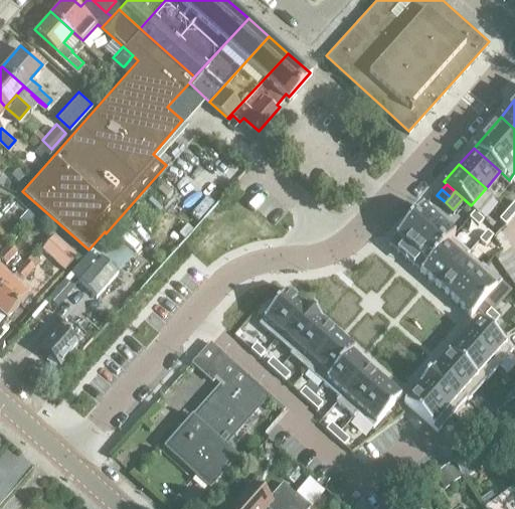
[(421,205),(389,241),(420,269),(445,241),(453,232),(421,205)]
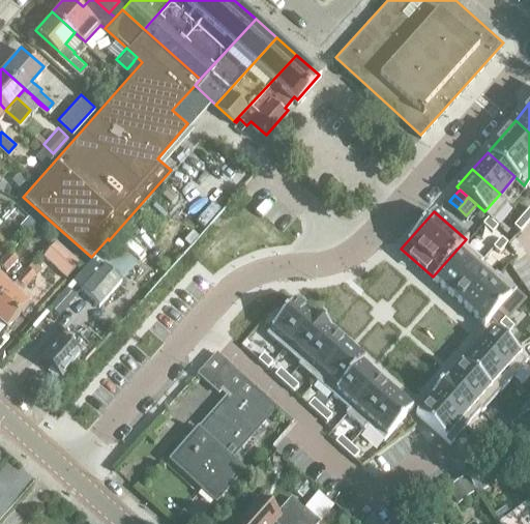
[(523,212),(513,221),(519,227),(528,219),(523,212)]
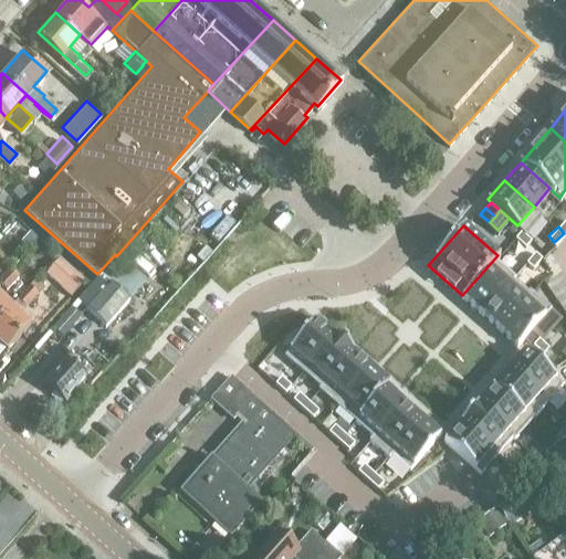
[(521,229),(515,235),(525,244),(531,238),(521,229)]
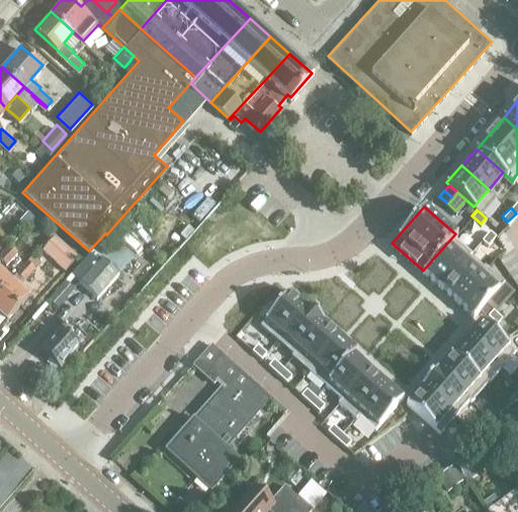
[(490,229),(482,238),(488,243),(496,234),(490,229)]
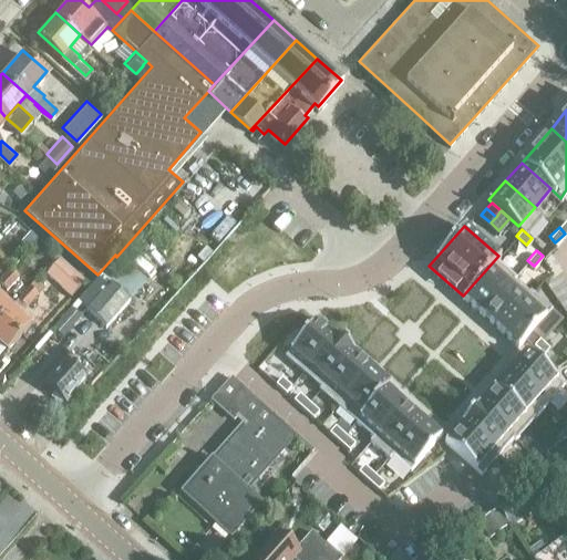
[(60,253),(47,269),(73,292),(86,278),(60,253)]
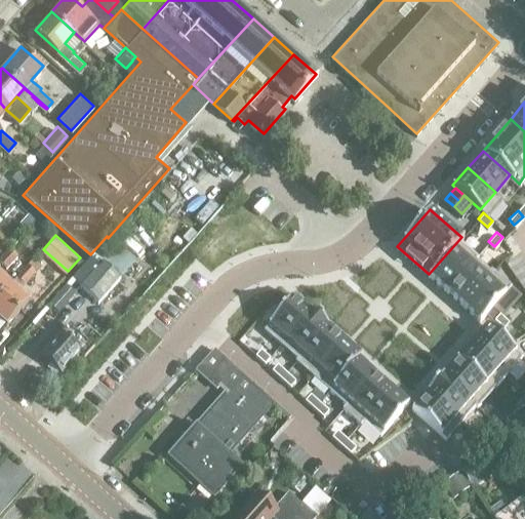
[(98,298),(120,275),(136,256),(113,235),(96,252),(104,258),(81,283),(87,288),(98,298)]
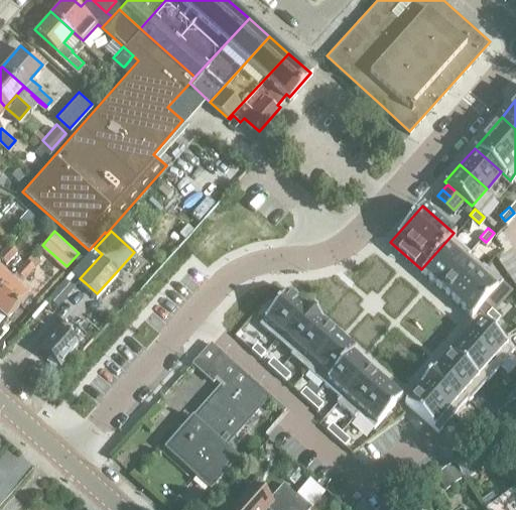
[(0,253),(6,260),(17,248),(9,241),(0,250),(0,253)]
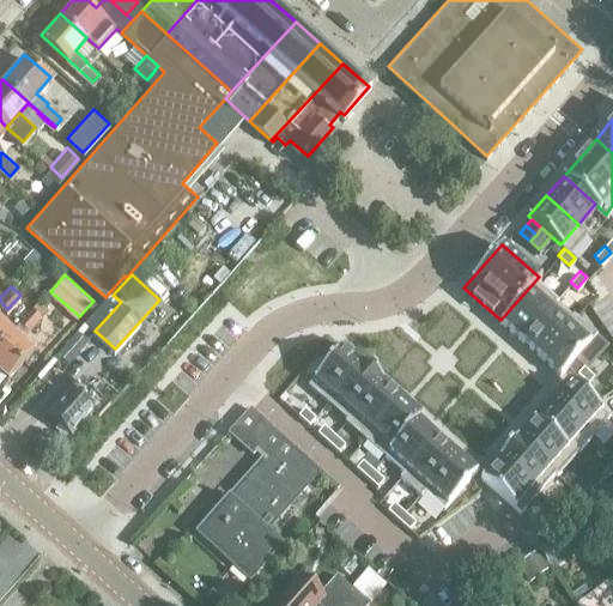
[(529,288),(501,320),(521,338),(548,305),(529,288)]
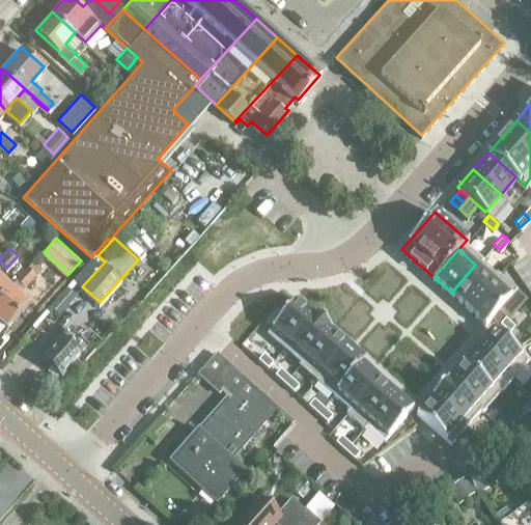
[(512,260),(505,265),(512,275),(520,271),(512,260)]
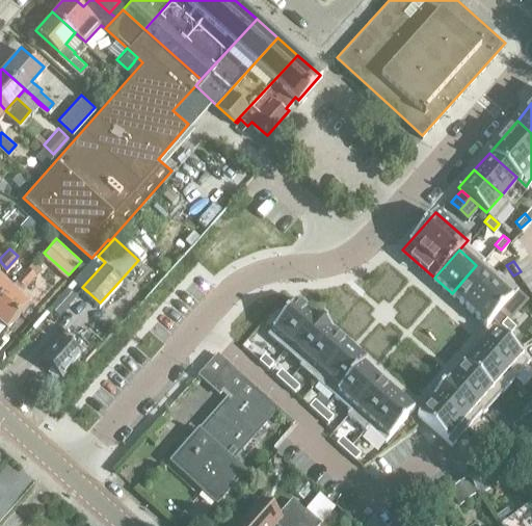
[(25,285),(36,272),(27,264),(17,278),(25,285)]
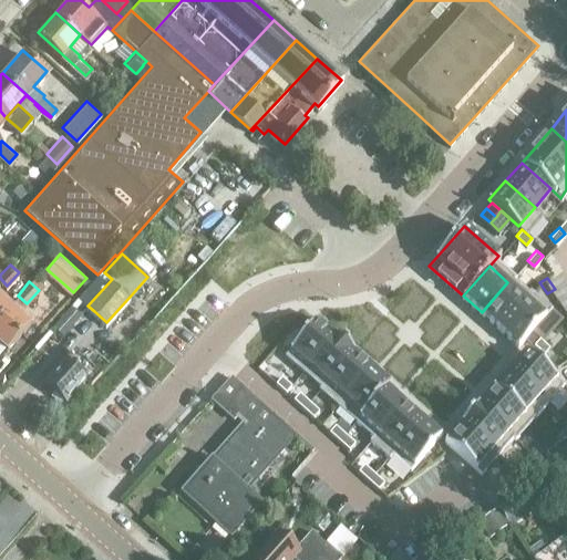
[(507,282),(482,312),(500,328),(525,298),(526,298),(507,282)]
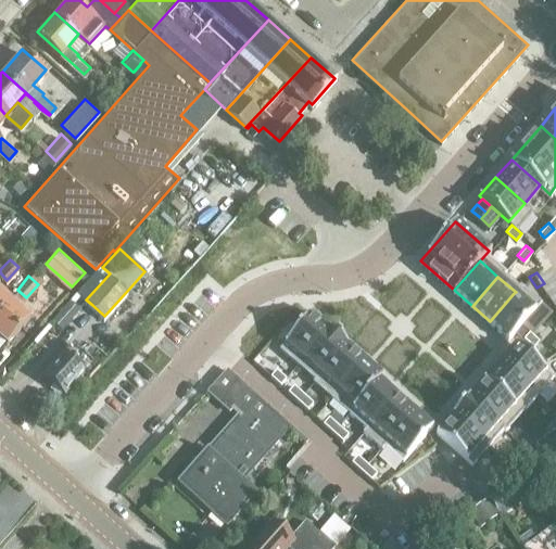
[(0,286),(0,307),(11,296),(0,286)]
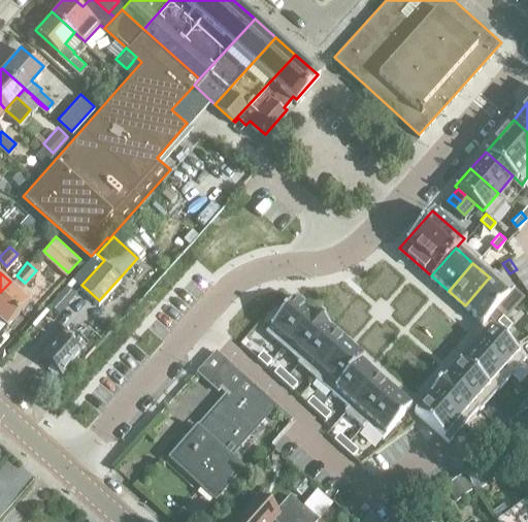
[(489,278),(465,305),(483,320),(506,293),(489,278)]
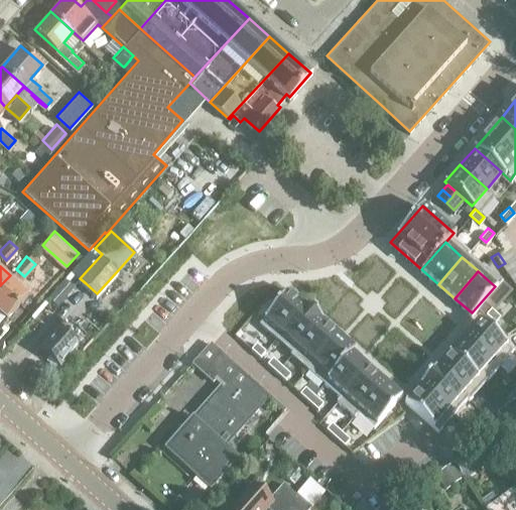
[(10,275),(0,285),(0,308),(7,315),(27,291),(10,275)]
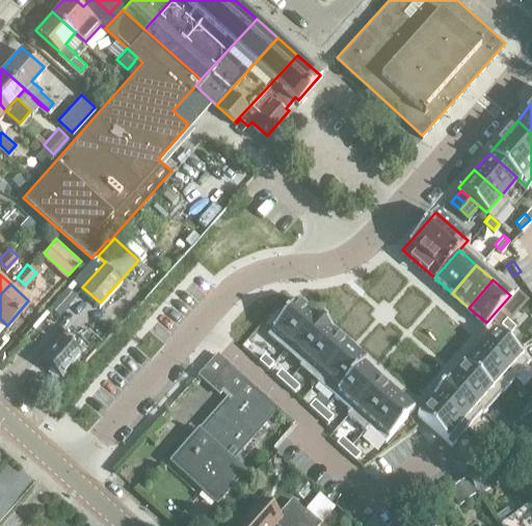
[(297,298),(273,326),(290,341),(314,314),(297,298)]
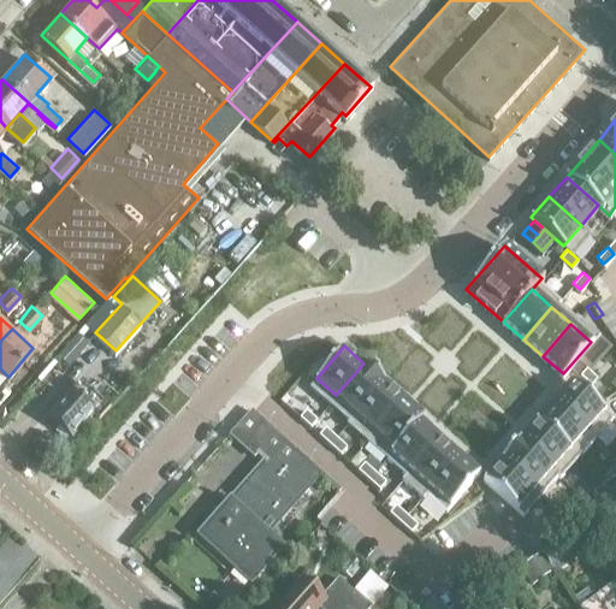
[(363,364),(336,395),(355,413),(384,380),(384,379),(365,362),(363,364)]
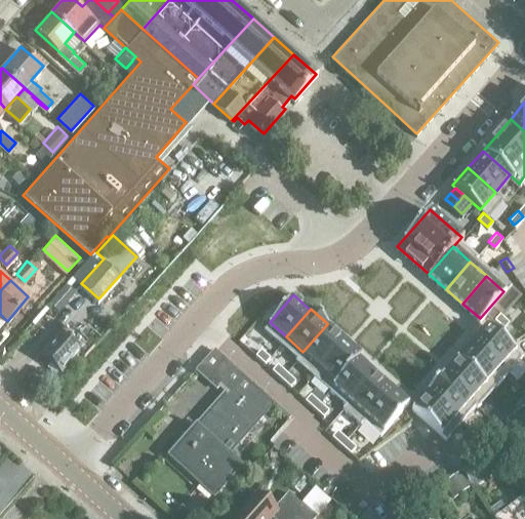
[(510,322),(500,314),(495,320),(503,328),(505,327),(510,322)]
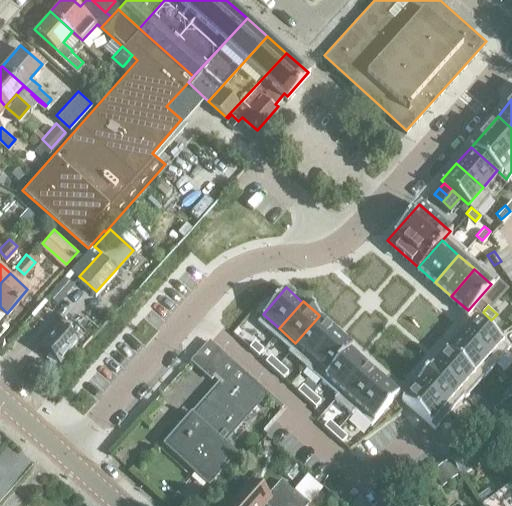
[(41,343),(60,360),(78,339),(83,344),(91,334),(68,313),(41,343)]
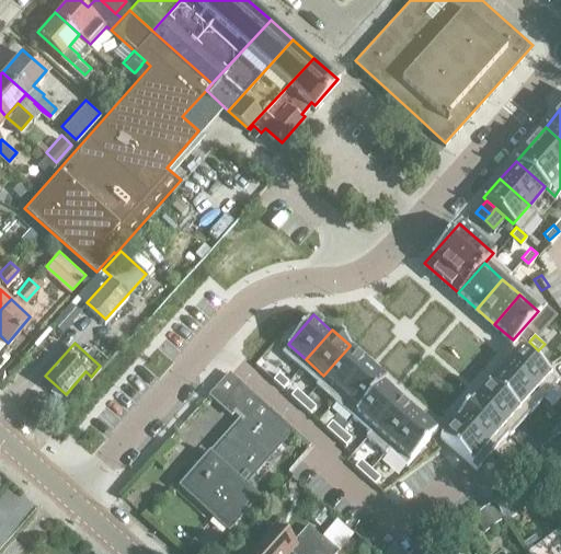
[(519,345),(504,362),(534,390),(550,371),(519,345)]
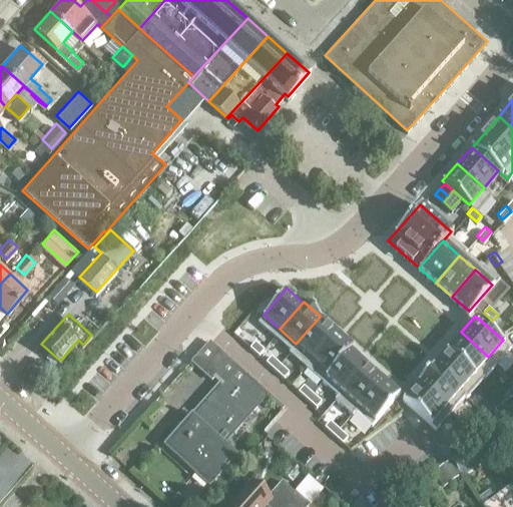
[(320,317),(296,344),(312,358),(336,331),(320,317)]
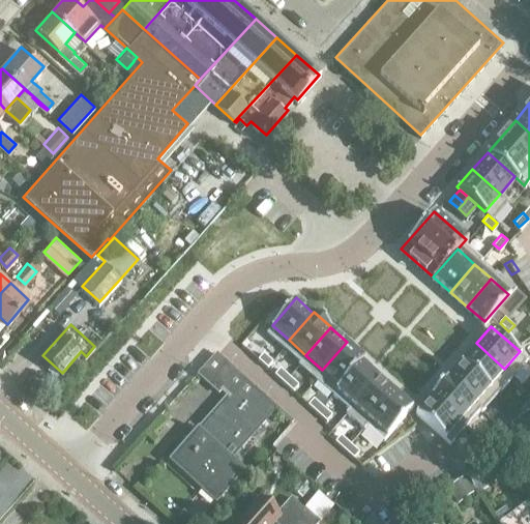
[(347,342),(322,370),(339,384),(359,360),(363,357),(347,342)]
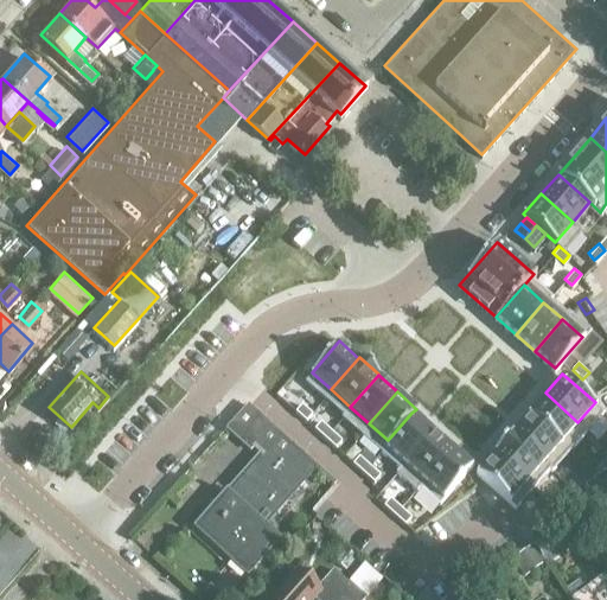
[(545,393),(528,413),(561,441),(577,422),(545,393)]
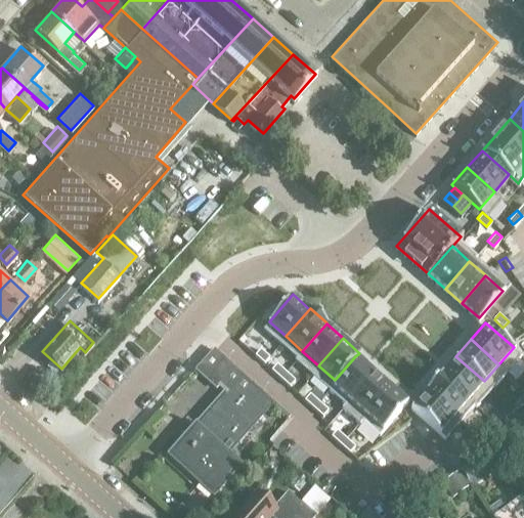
[(260,346),(255,352),(264,360),(269,354),(260,346)]
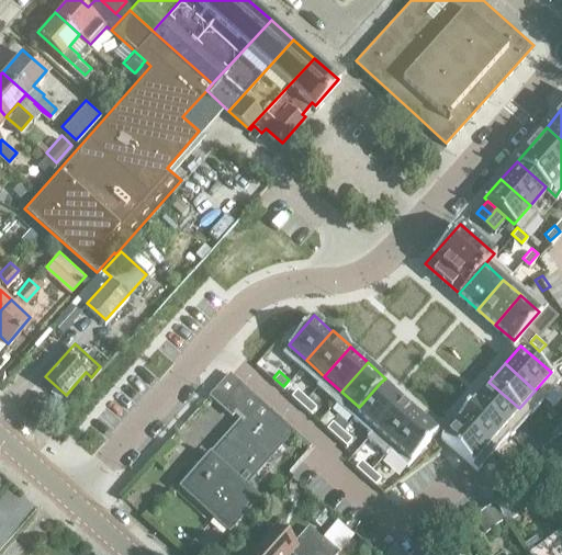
[(228,373),(210,394),(237,418),(177,485),(228,531),(259,494),(246,482),(294,429),(228,373)]
